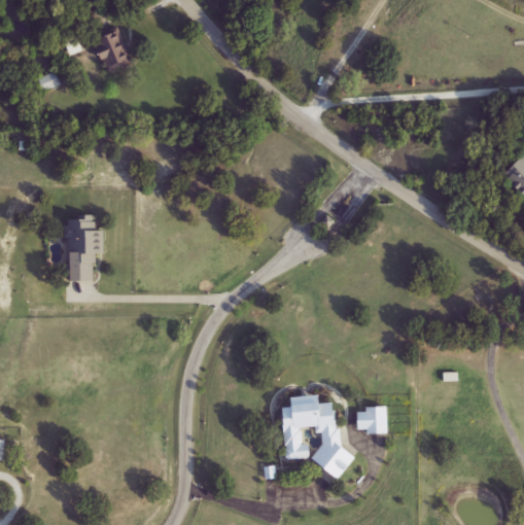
[(104,70),(94,39),(119,31),(129,62),(104,70)]
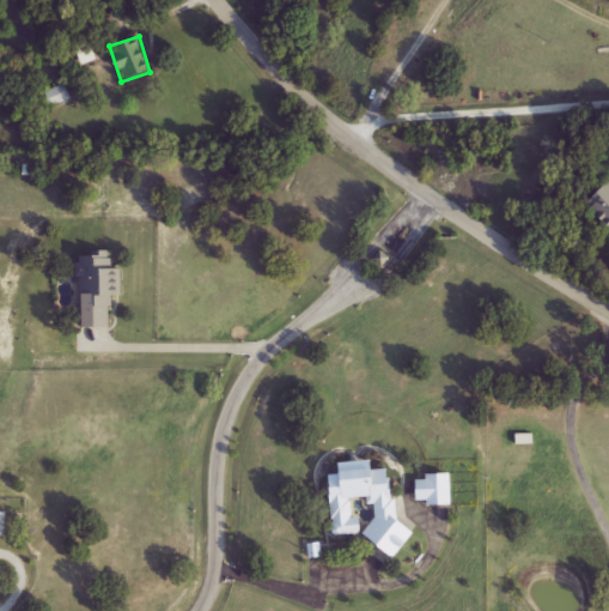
[(68,97),(47,106),(41,91),(62,83),(68,97)]
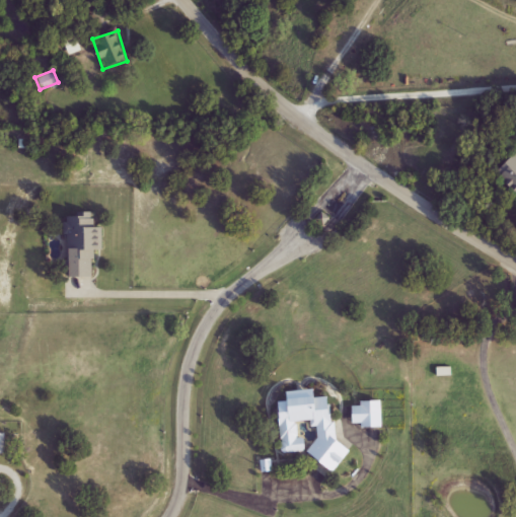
[(515,198),(494,173),(510,159),(515,165),(515,198)]
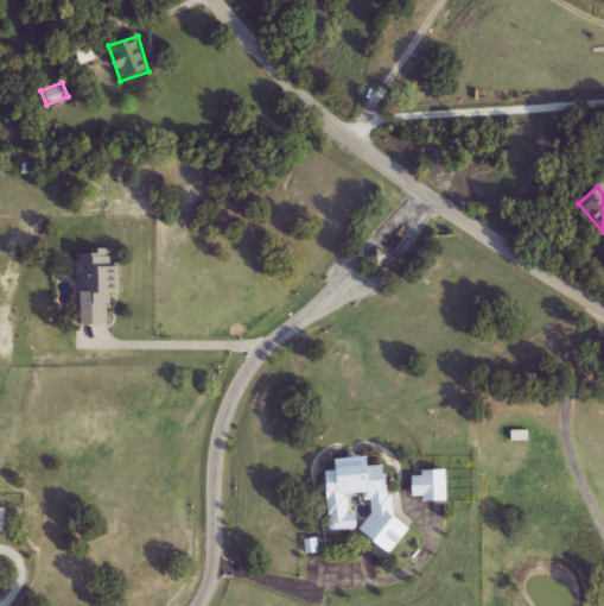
[(106,323),(76,323),(76,252),(100,252),(100,265),(106,265),(106,323)]
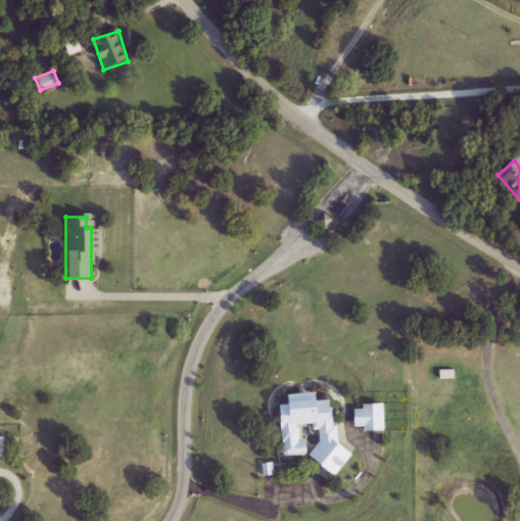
[(282,455),(279,405),(290,404),(289,393),(317,391),(318,399),(336,398),(340,465),(318,466),(316,422),(297,423),(298,440),(305,439),(305,454),(282,455)]
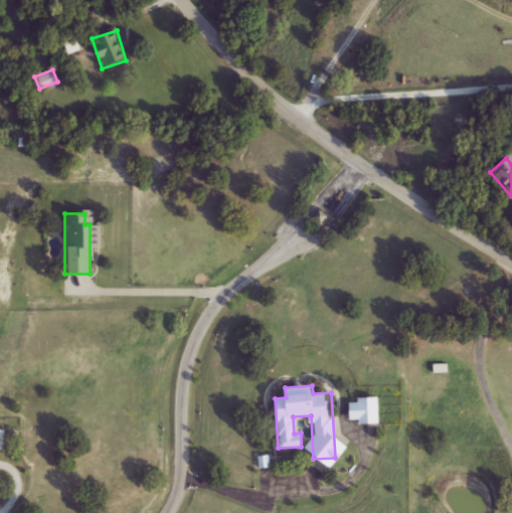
[(374,397),(374,419),(353,419),(353,397),(374,397)]
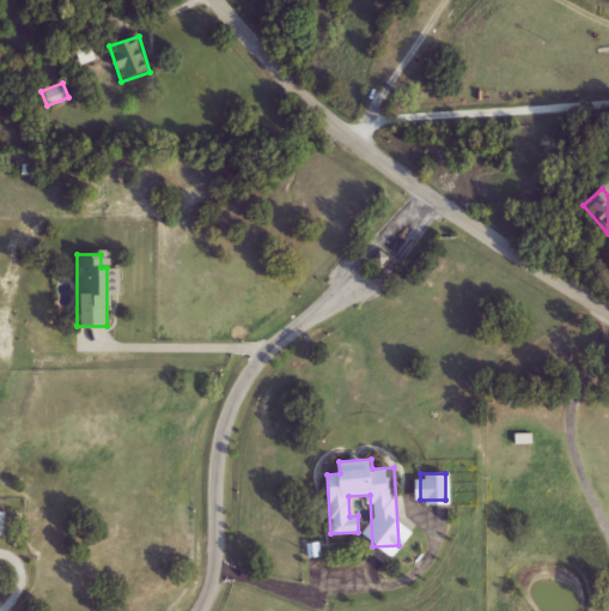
All buildings are outlined.
